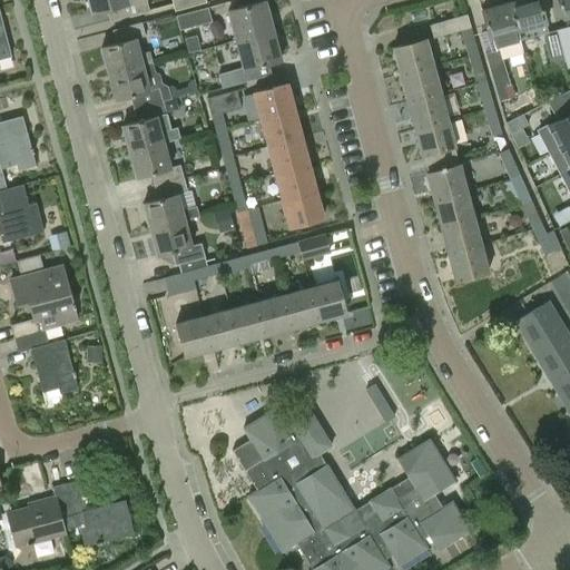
[(107,9),(110,21),(148,11),(145,0),(87,0),(90,13),(107,9)]
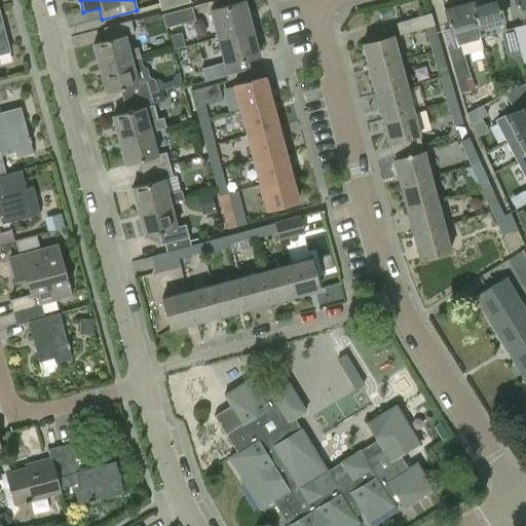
[(189,0),(158,0),(161,9),(190,2),(189,0)]
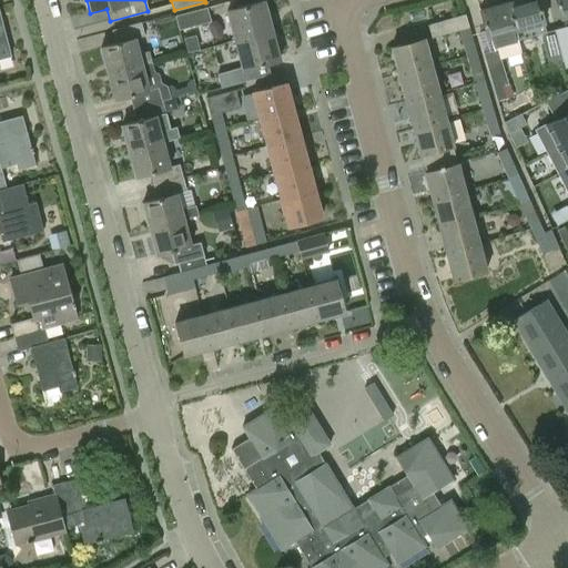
[(225,10),(233,40),(272,30),(264,0),(225,10)]
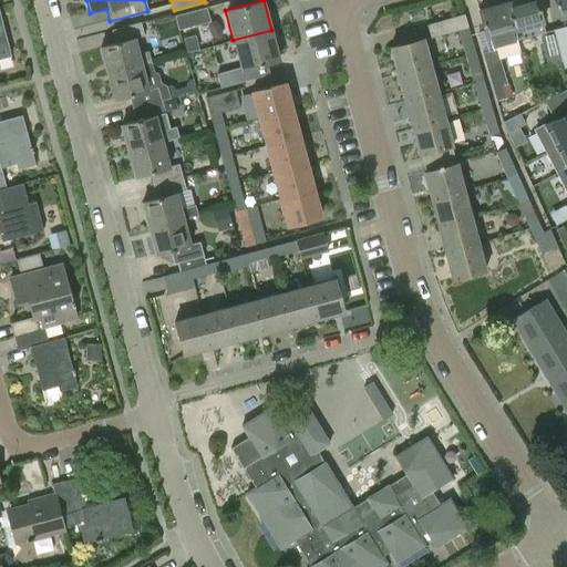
[(537,0),(509,0),(507,1),(517,39),(542,32),(540,39),(548,65),(563,61),(554,30),(546,32),(537,0)]
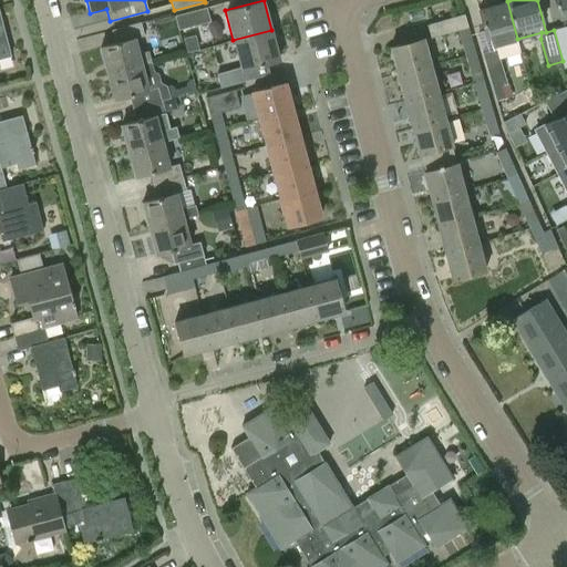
[(566,0),(554,0),(559,19),(566,17),(566,0)]
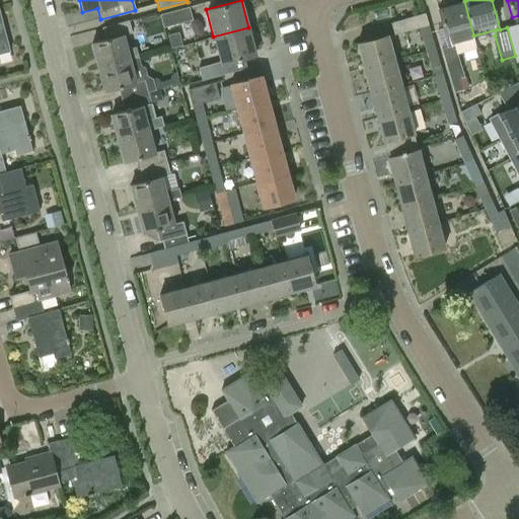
[(470,36),(473,35),(464,1),(438,8),(445,35),(449,34),(451,43),(471,38),(470,36)]
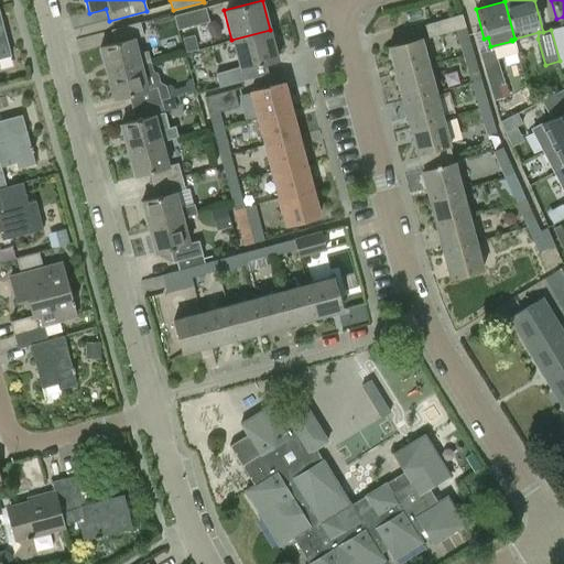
[(209,21),(205,8),(174,15),(177,30),(209,21)]
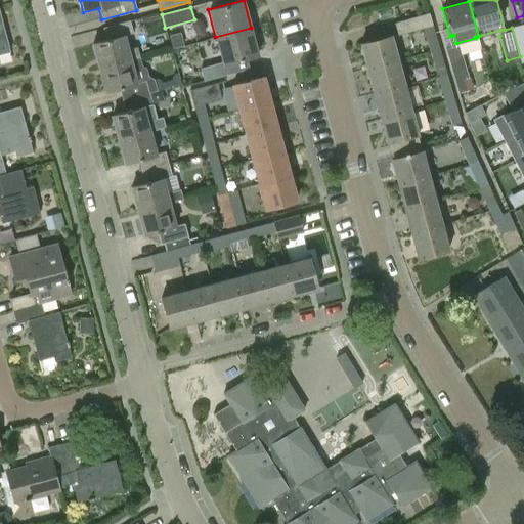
[(423,28),(430,52),(439,50),(432,25),(429,13),(394,23),(397,35),(423,28)]
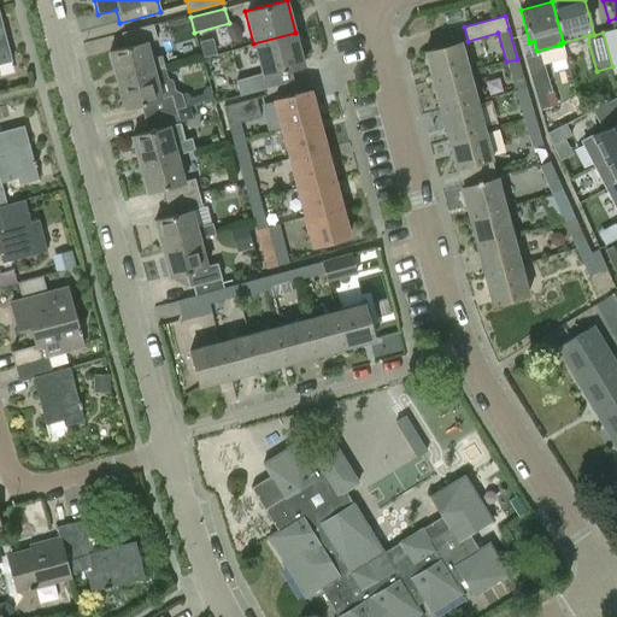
[(0,63),(11,60),(0,17),(0,63)]
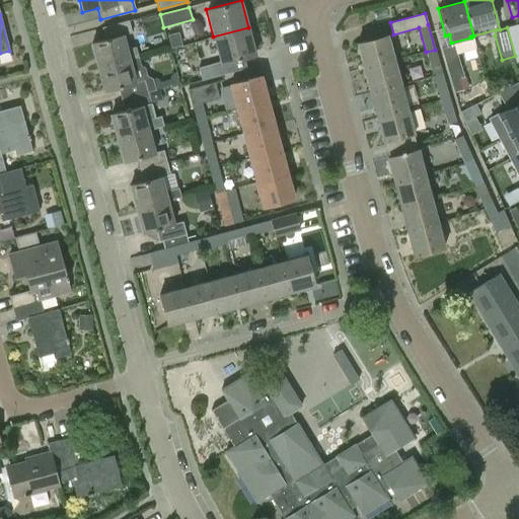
[(91,44),(97,67),(138,57),(135,47),(130,49),(127,33),(131,32),(129,21),(102,28),(105,40),(91,44)]
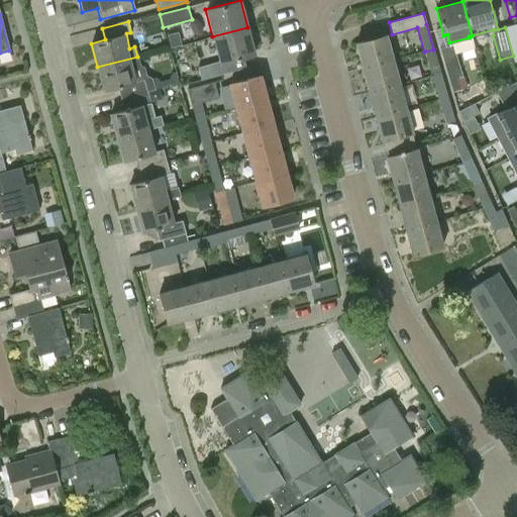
[(516,23),(505,27),(513,56),(514,62),(516,61),(516,23)]
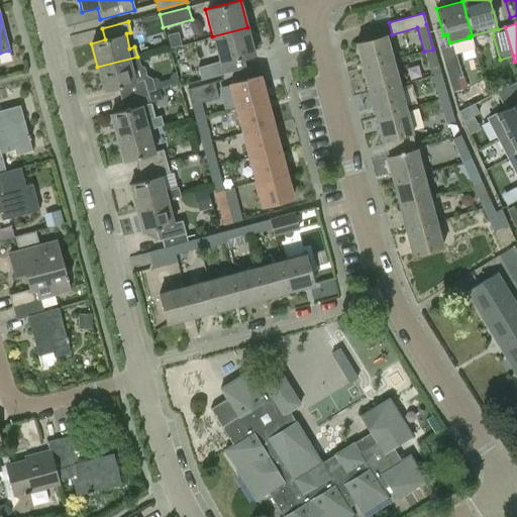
[(254,55),(247,27),(212,36),(219,63),(199,68),(202,79),(244,68),(242,58),(254,55)]
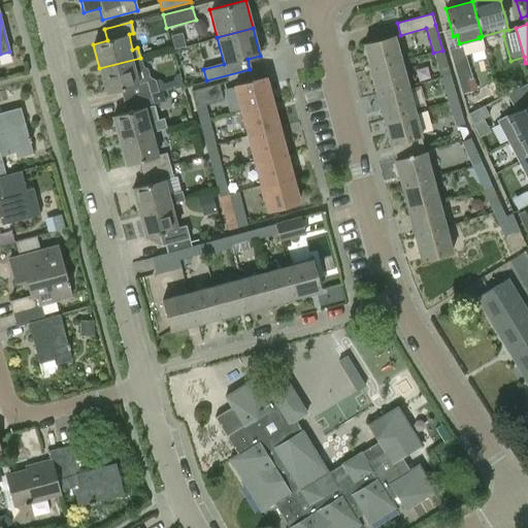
[(182,33),(171,36),(174,48),(185,45),(182,33)]
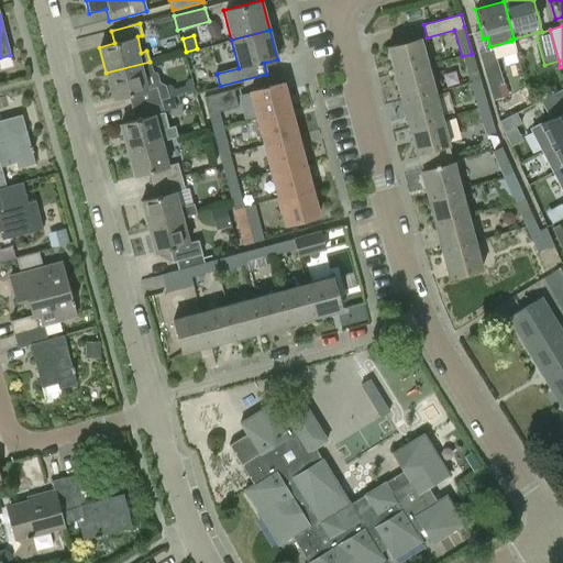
[(387,46),(395,74),(428,65),(420,37),(387,46)]
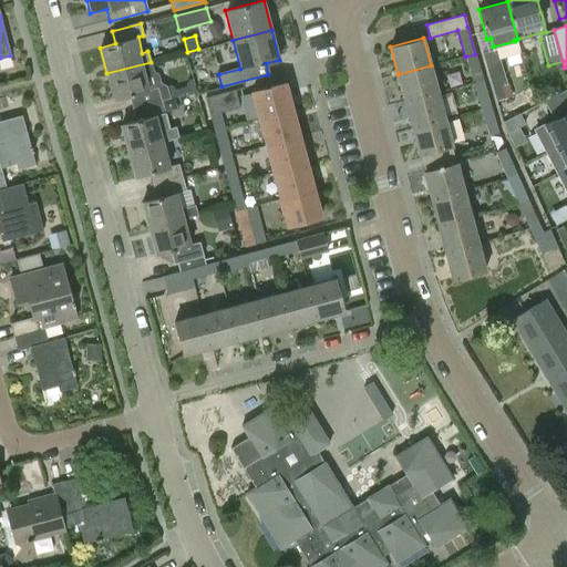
[(497,50),(483,53),(496,101),(505,98),(502,85),(507,84),(497,50)]
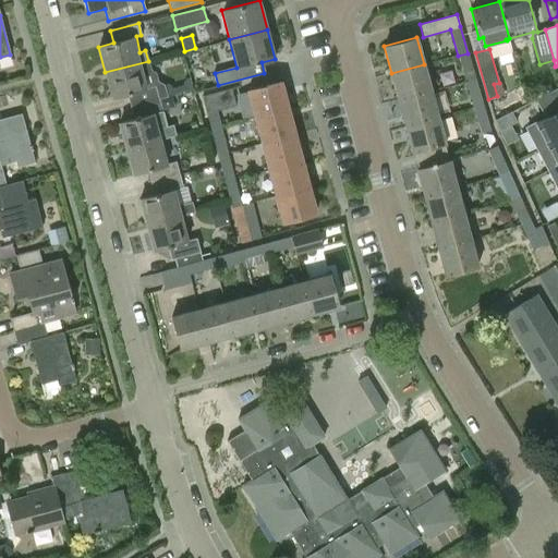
[(468,53),(458,56),(465,81),(475,79),(468,53)]
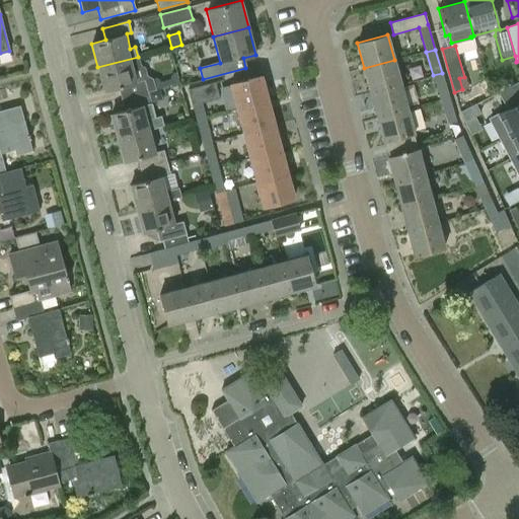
[(119,87),(122,99),(155,90),(152,79),(147,76),(145,68),(140,65),(138,57),(97,67),(103,91),(119,87)]
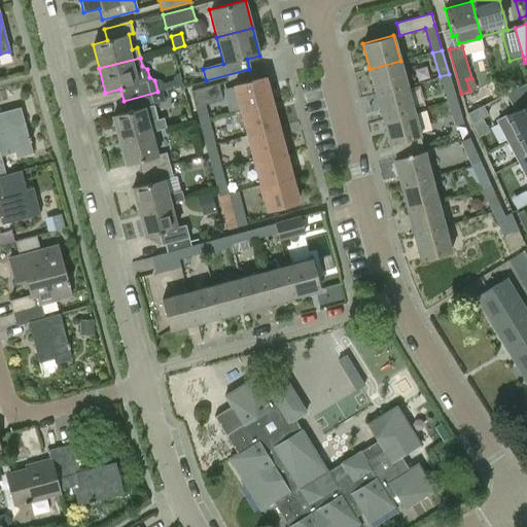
[(400,61),(370,69),(376,94),(407,85),(400,61)]
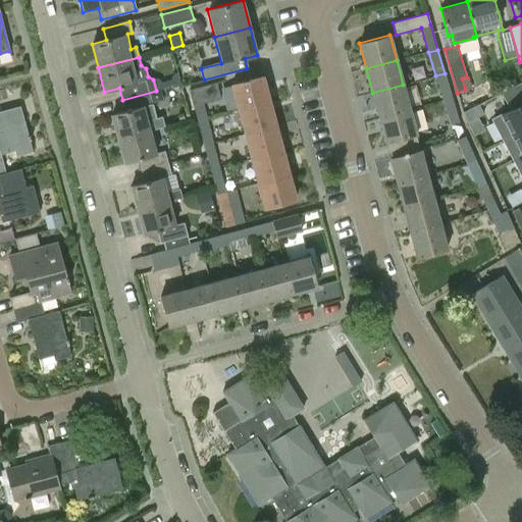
[(445,73),(435,75),(442,100),(452,97),(445,73)]
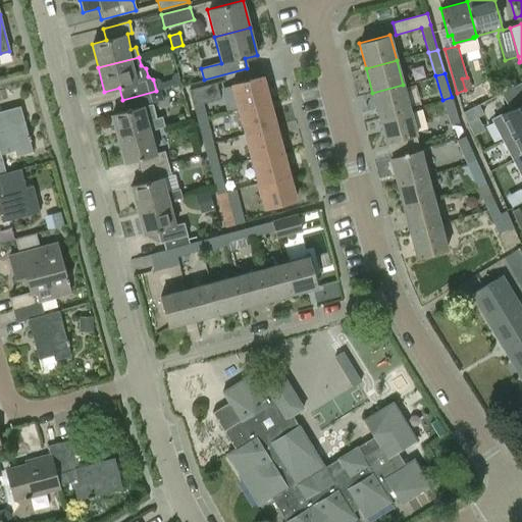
[(231,85),(238,109),(270,101),(263,75),(231,85)]
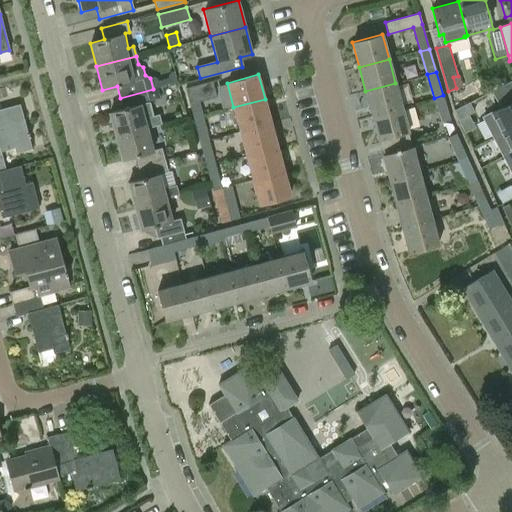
[(186,88),(194,118),(202,115),(198,101),(216,96),(212,81),(186,88)]
